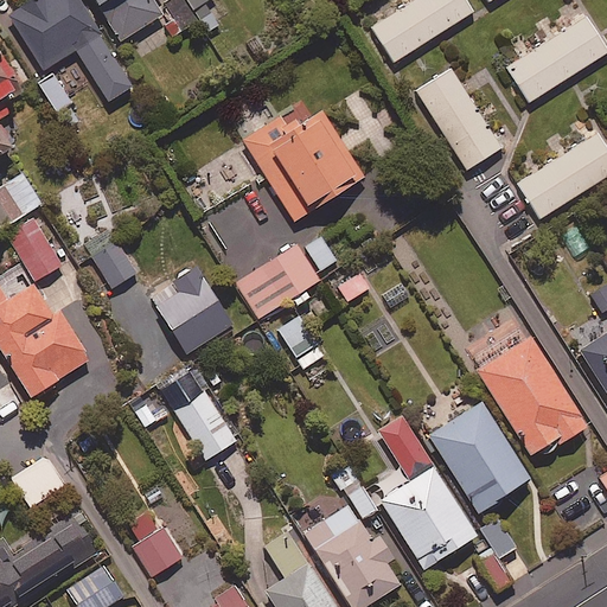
[(102,34),(80,0),(32,0),(6,17),(43,74),(77,51),(109,101),(131,87),(97,37),(102,34)]
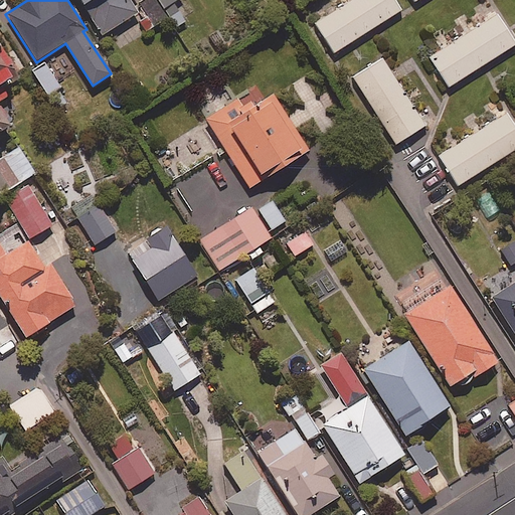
[(79,0),(103,36),(139,13),(130,0),(79,0)]
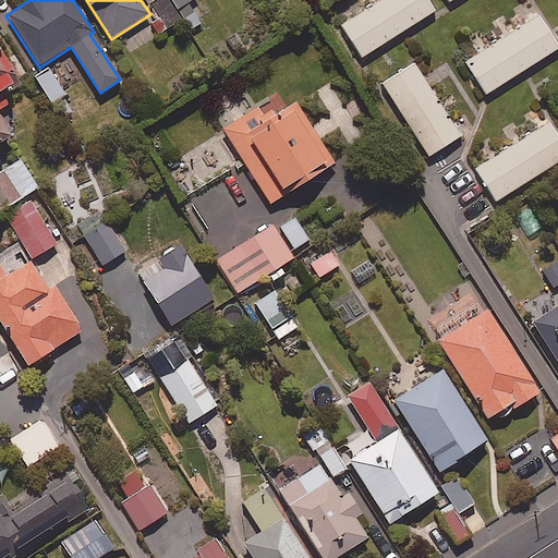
[(191,0),(156,0),(152,3),(161,20),(153,24),(158,34),(183,19),(191,31),(201,24),(187,2),(191,0)]
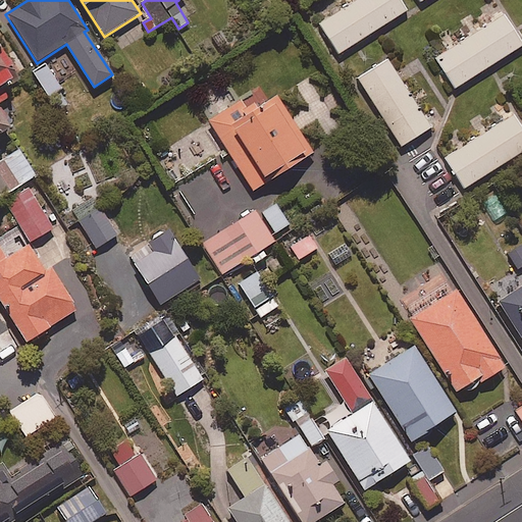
[(407,11),(399,0),(356,0),(318,23),(338,54),(407,11)]
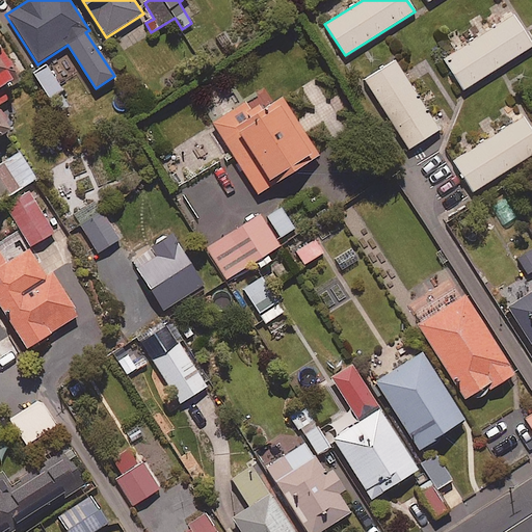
[(531,46),(531,44),(513,16),(444,59),(463,90),(531,46)]
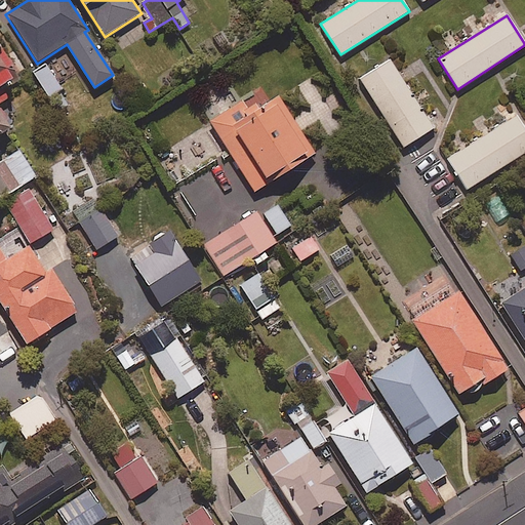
[(0,112),(0,87),(13,79),(8,72),(14,69),(0,47),(0,135),(10,128),(0,112)]
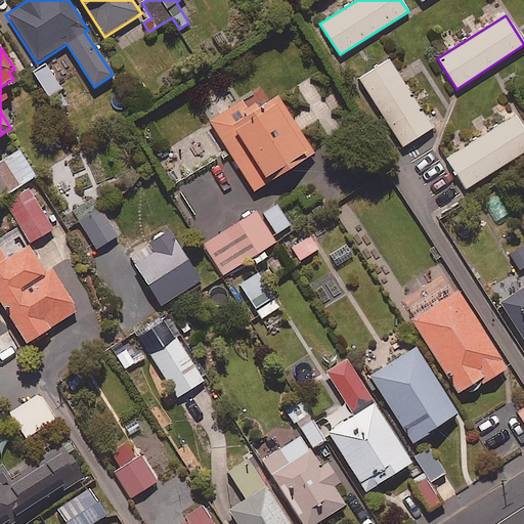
[(433,128),(389,59),(356,80),(400,148),(433,128)]
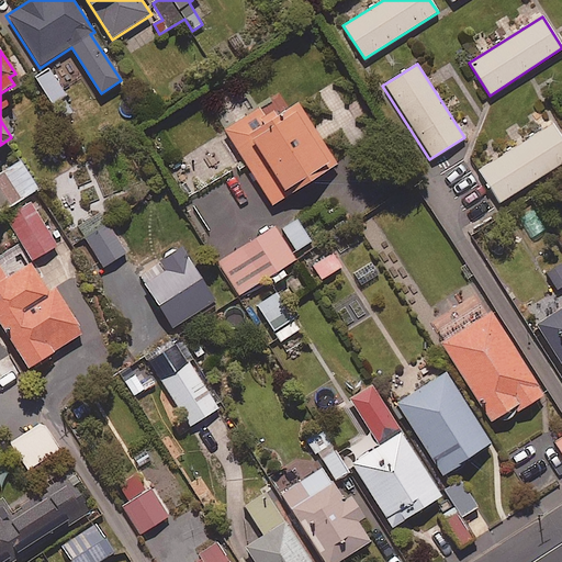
[(323,141),(299,103),(269,123),(259,108),(223,131),(273,206),(337,164),(323,142),(323,141)]
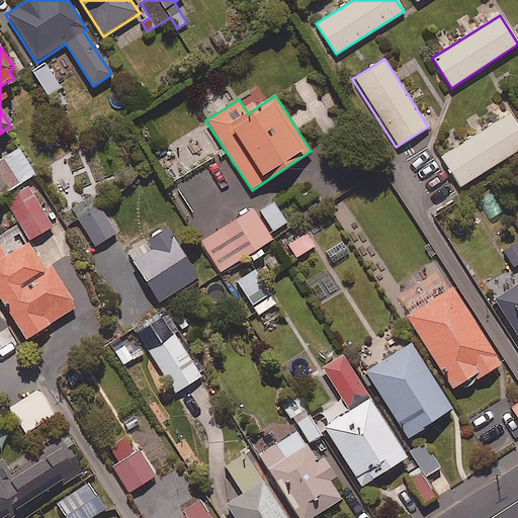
[(517,151),(517,127),(509,114),(441,157),(460,187),(517,151)]
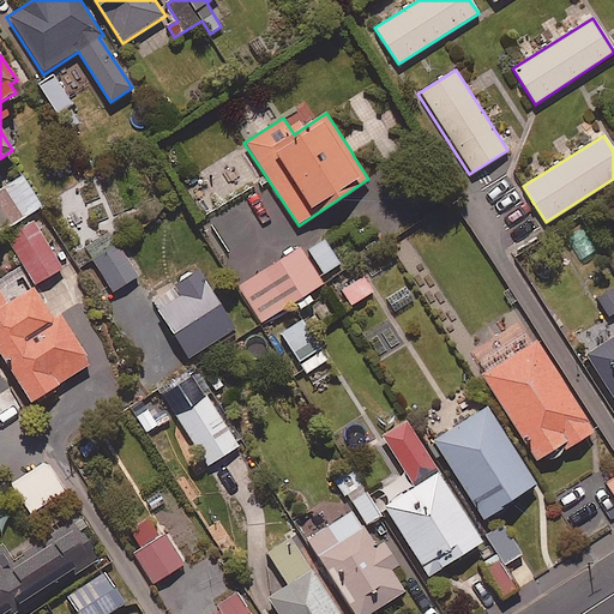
[(0,233),(42,206),(20,174),(0,187),(0,233)]
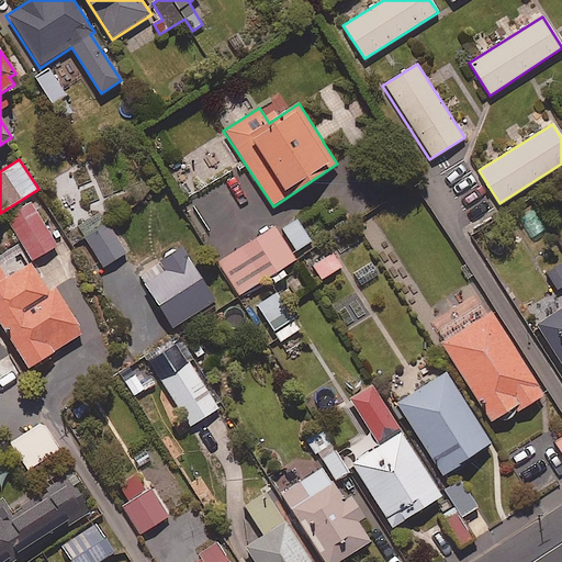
[(0,254),(6,262),(25,250),(32,261),(57,246),(32,205),(7,221),(19,240),(0,251),(0,254)]
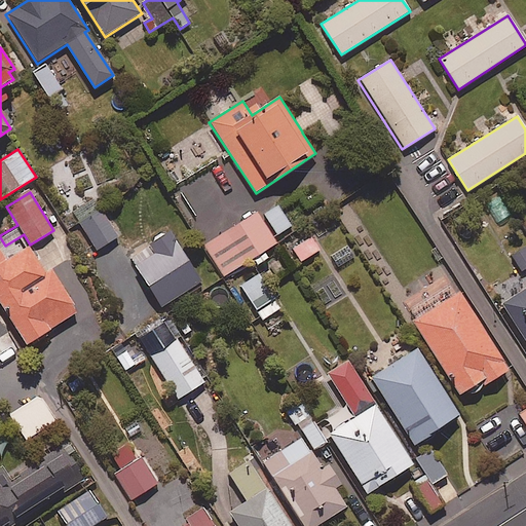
[(292,226),(278,205),(264,215),(277,235),(292,226)]
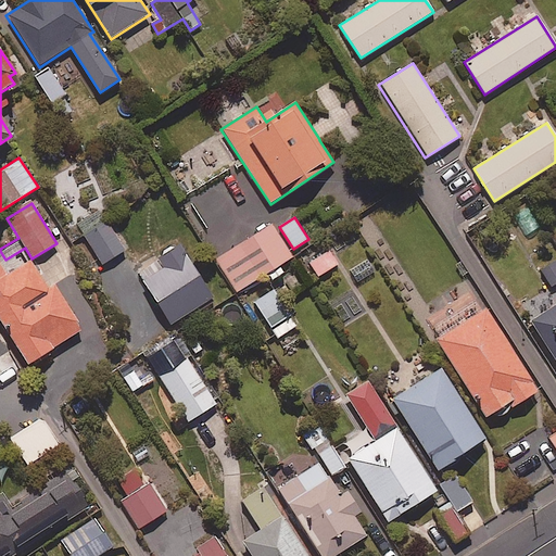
[(125,250),(108,224),(86,238),(103,264),(125,250)]
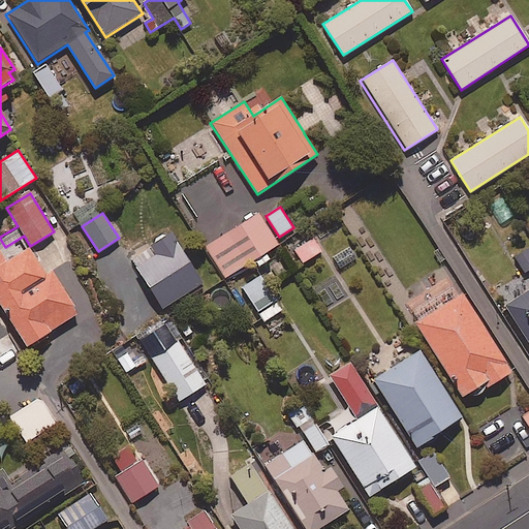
[(279,245),(259,213),(207,247),(226,278),(279,245)]
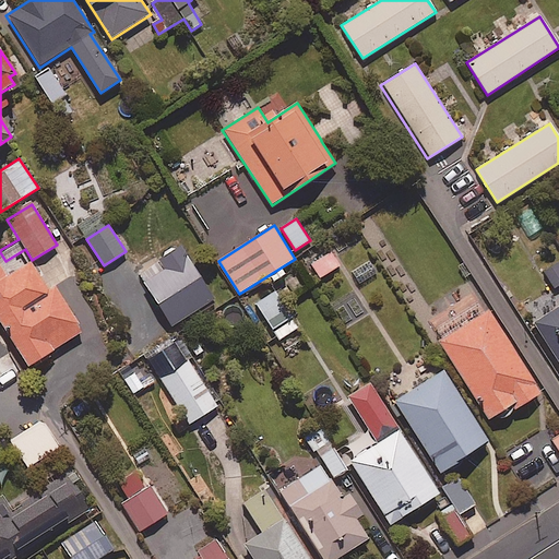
[(214,300),(181,247),(138,273),(171,326),(214,300)]
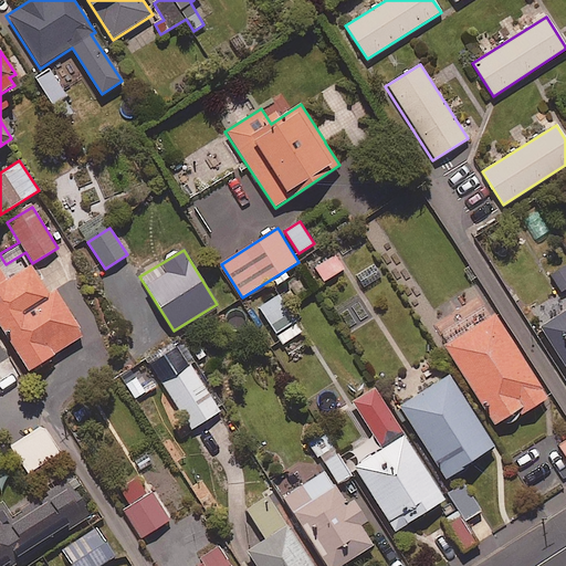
[(344,270),(334,254),(314,268),(323,282),(344,270)]
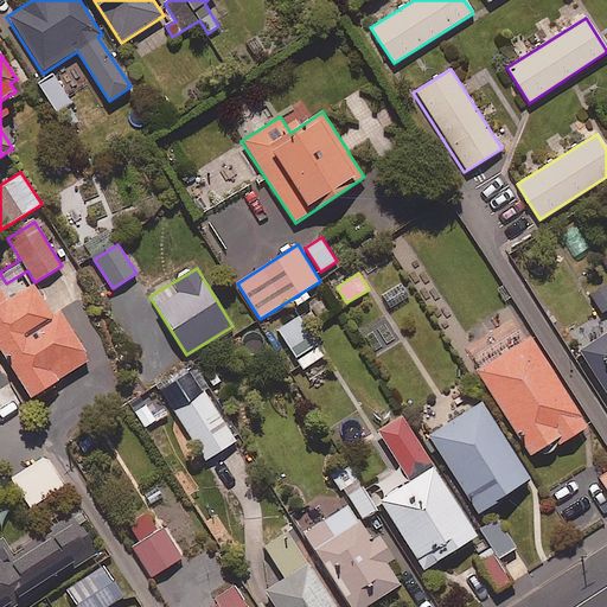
[(7,301),(0,289),(0,353),(29,400),(90,360),(59,311),(52,315),(33,286),(7,301)]
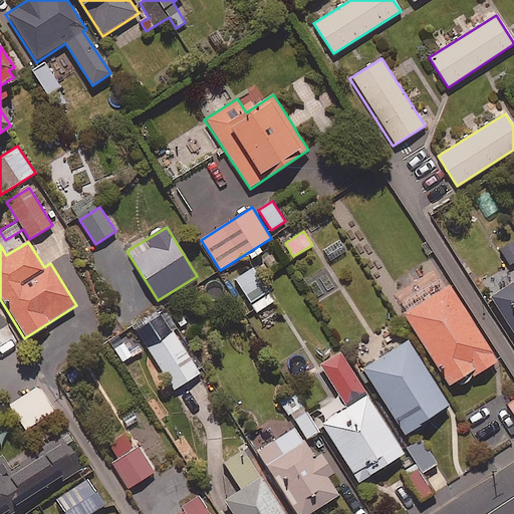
[(513,262),(513,242),(500,249),(507,266),(513,262)]
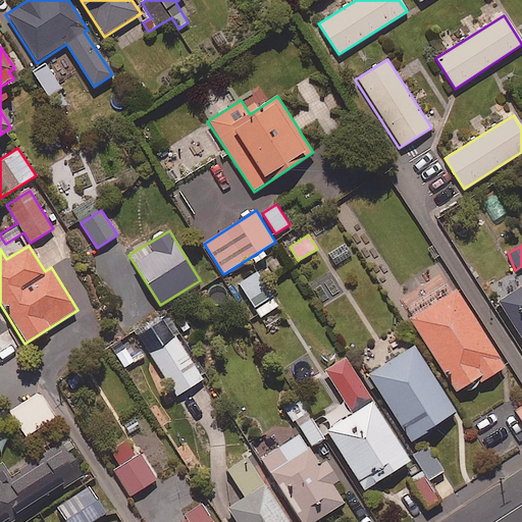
[(279,305),(255,271),(237,283),(260,318),(279,305)]
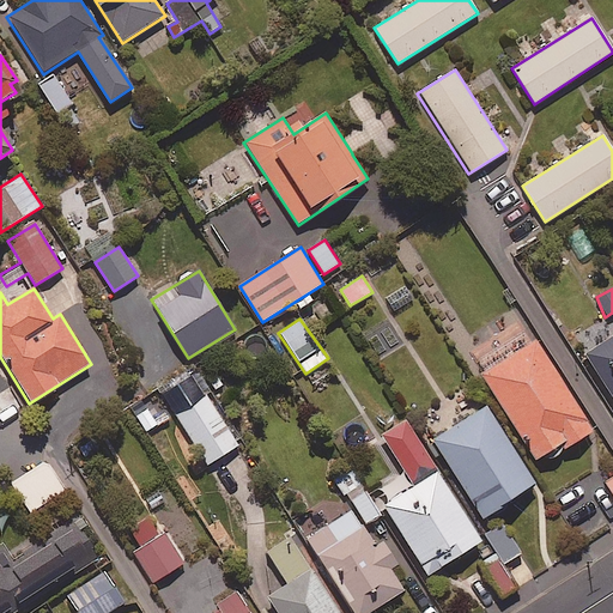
[(612,395),(612,338),(587,356),(612,395)]
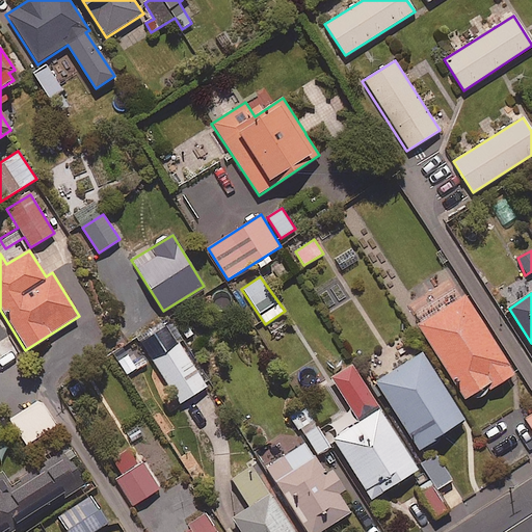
[(514,375),(466,296),(419,326),(466,400),(489,386),(491,390),(514,375)]
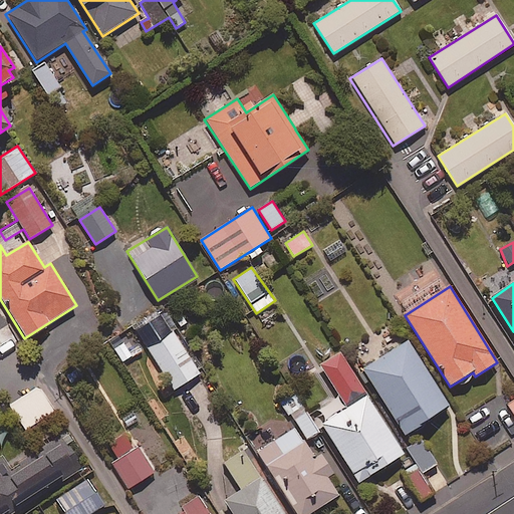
[(0,353),(19,341),(9,324),(0,329),(0,353)]
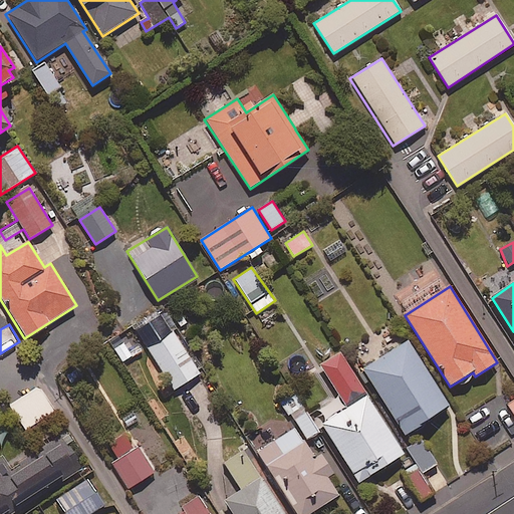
[(200,373),(173,331),(148,347),(175,391),(200,373)]
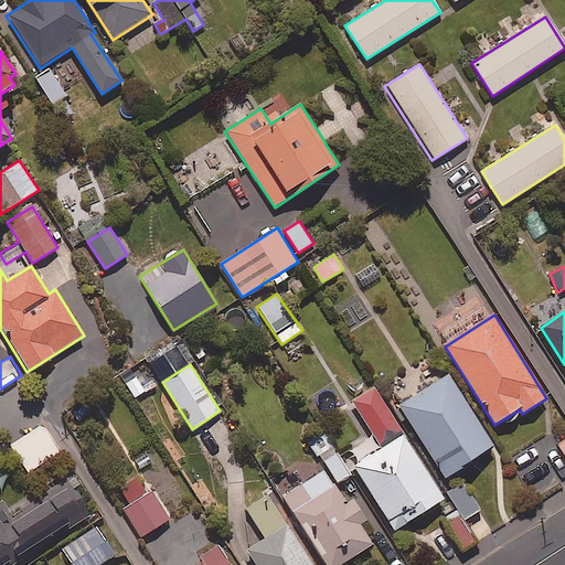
[(494,447),(448,376),(398,407),(445,479),(494,447)]
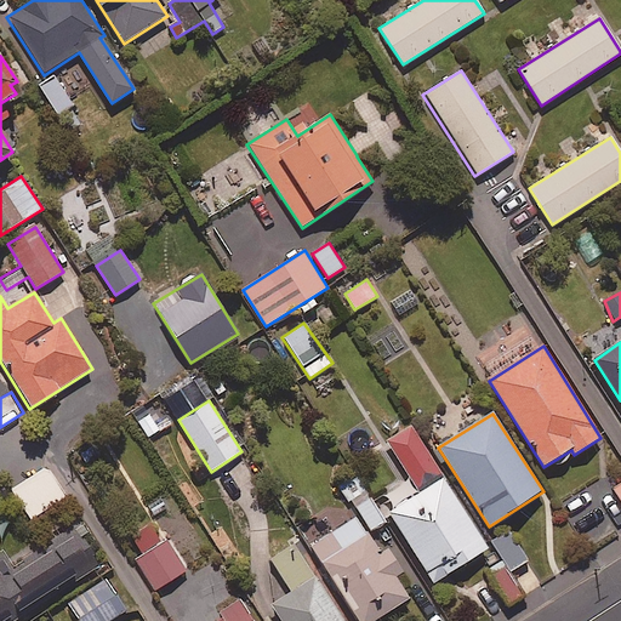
[(432,584),(488,550),(411,427),(386,443),(416,494),(387,511),(432,584)]
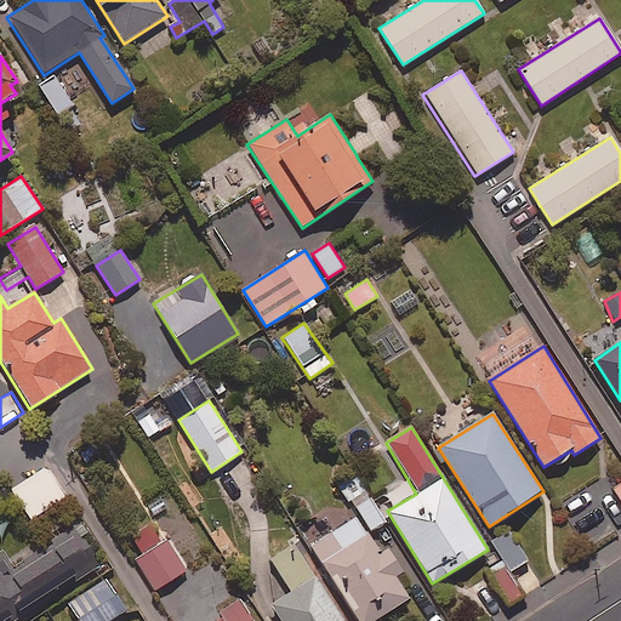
[(67,499),(47,467),(11,490),(30,522),(67,499)]
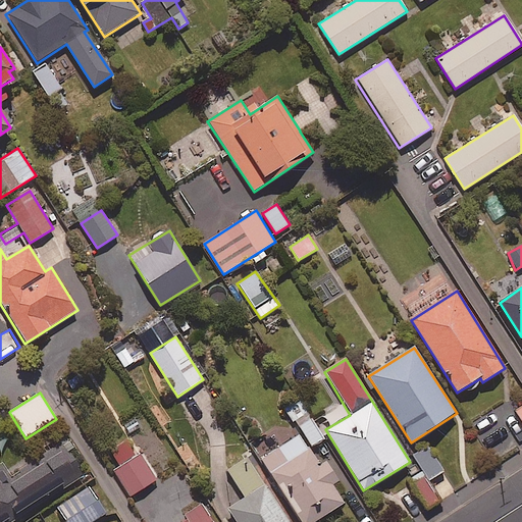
[(324,439),(312,419),(299,427),(311,448),(324,439)]
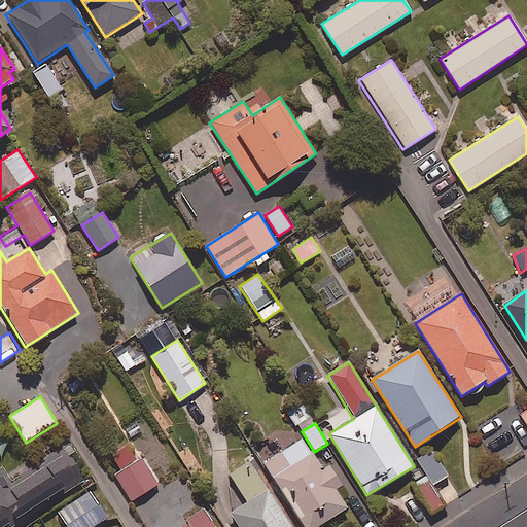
[(323,470),(303,438),(264,463),(304,526),(318,526),(348,508),(336,490),(342,486),(328,466),(323,470)]
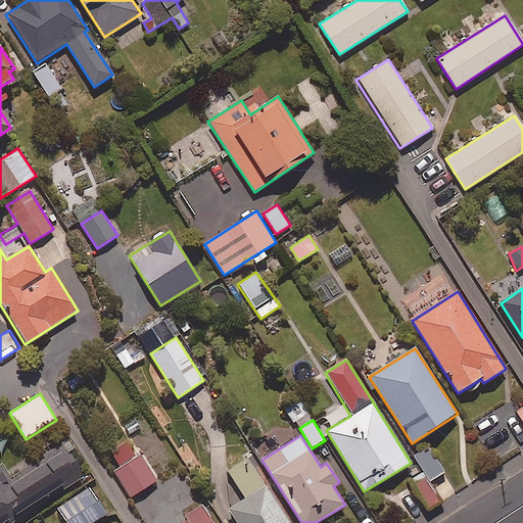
[(126,440),(107,452),(117,467),(112,470),(131,497),(156,481),(139,454),(135,457),(126,440)]
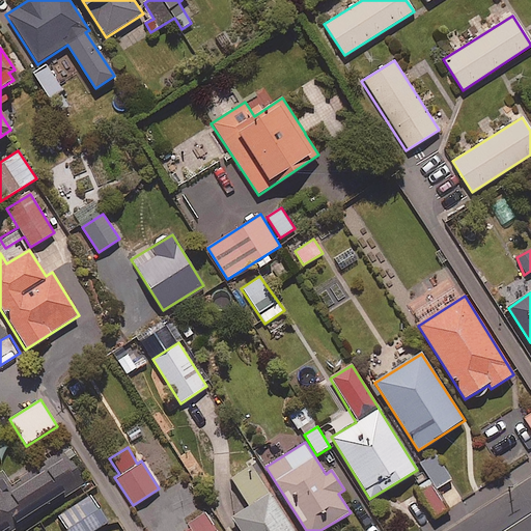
[(0,530),(3,530),(81,482),(62,453),(7,488),(0,476),(0,530)]
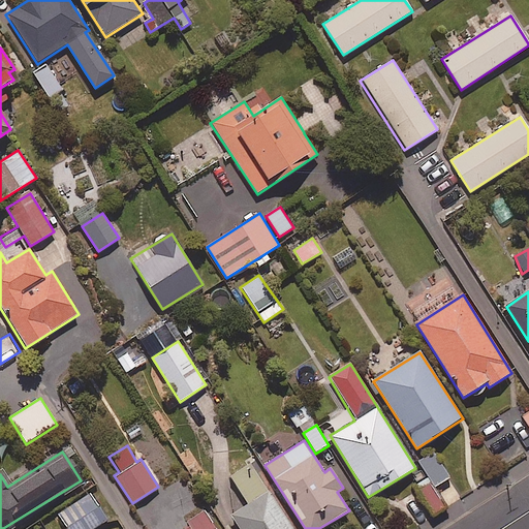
[(449,477),(437,455),(421,464),(433,487),(449,477)]
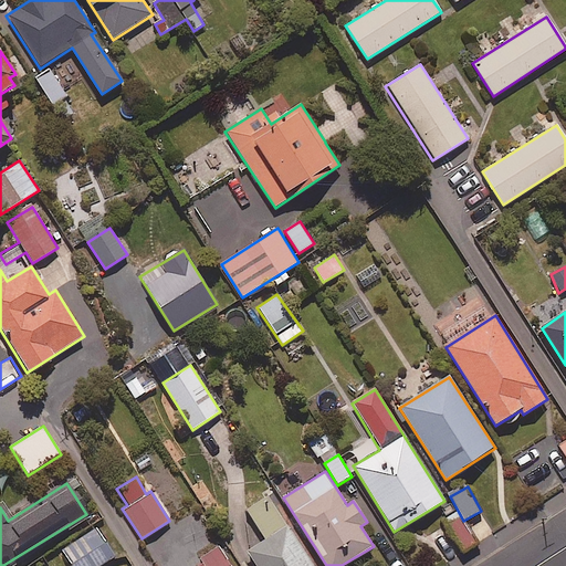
[(312,565),(287,526),(245,553),(253,565),(312,565)]
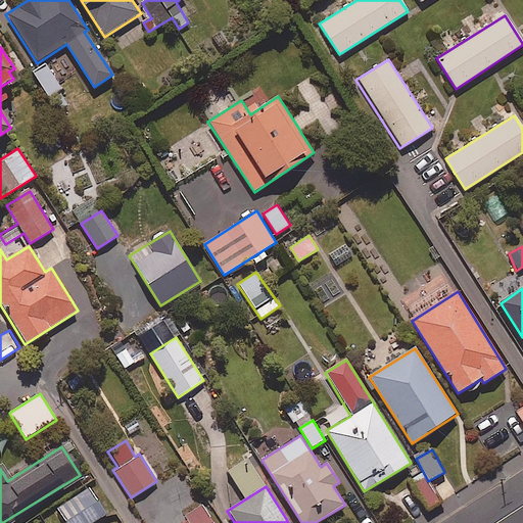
[(93,522),(107,514),(89,487),(55,511),(63,522),(93,522)]
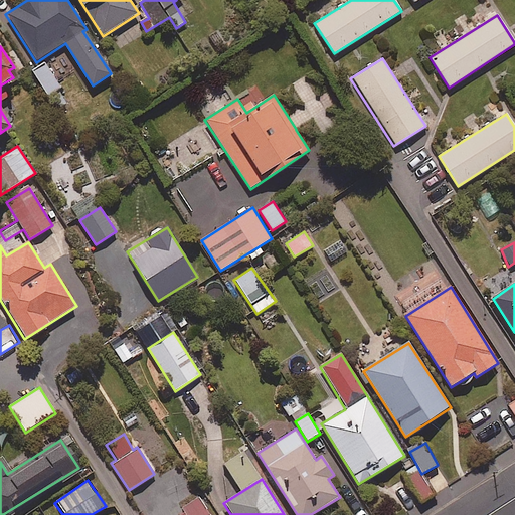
[(210,514),(199,497),(182,508),(186,514),(210,514)]
